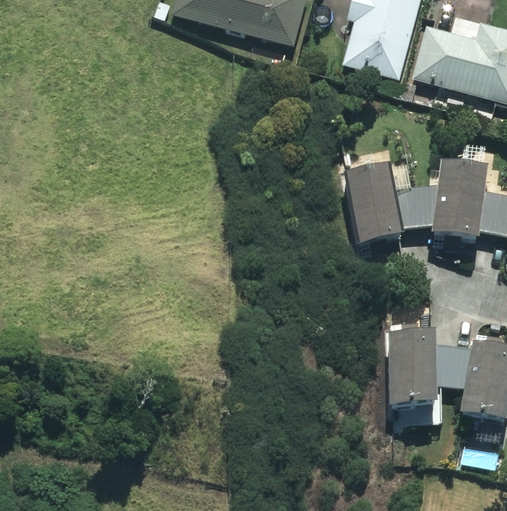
[(177,0),(173,14),(296,47),(309,0),(177,0)]
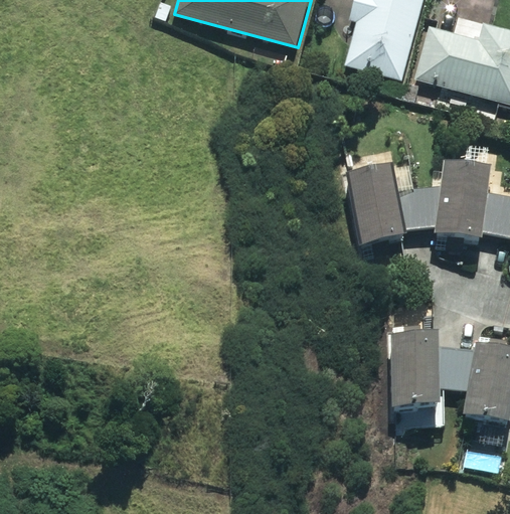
[(354,0),(348,21),(356,23),(345,64),(401,79),(422,0),(354,0)]
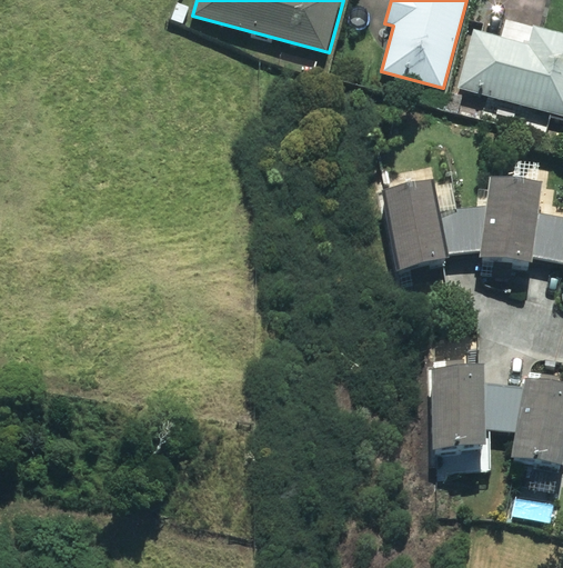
[(562,32),(532,26),(528,43),(474,29),(459,86),(562,112),(562,32)]
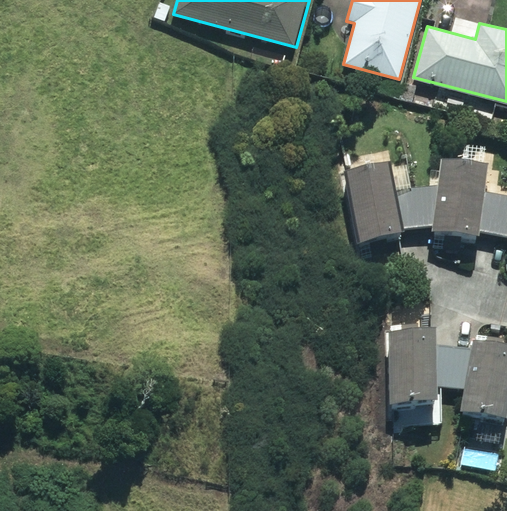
[(506,198),(490,195),(493,165),(445,160),(442,186),(399,188),(397,166),(346,177),(361,244),(412,232),(408,225),(438,224),(437,230),(485,236),(485,233),(506,237),(506,198)]
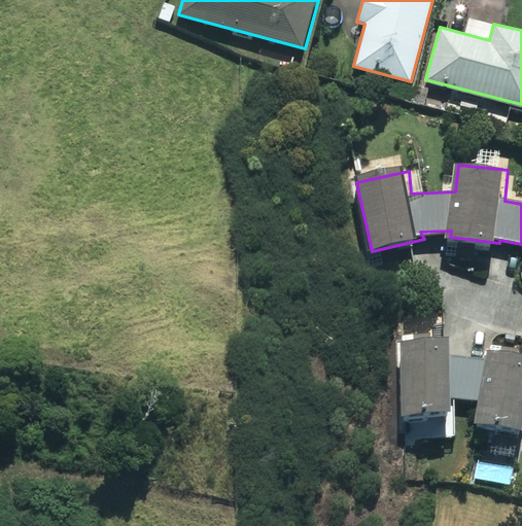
[(521,356),(489,352),(487,358),(455,357),(454,341),(404,345),(409,415),(460,411),(459,399),(481,401),(477,423),(521,430),(521,356)]
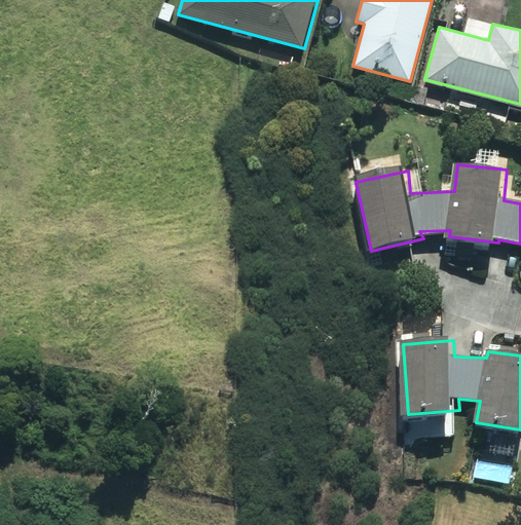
All buildings are outlined.
